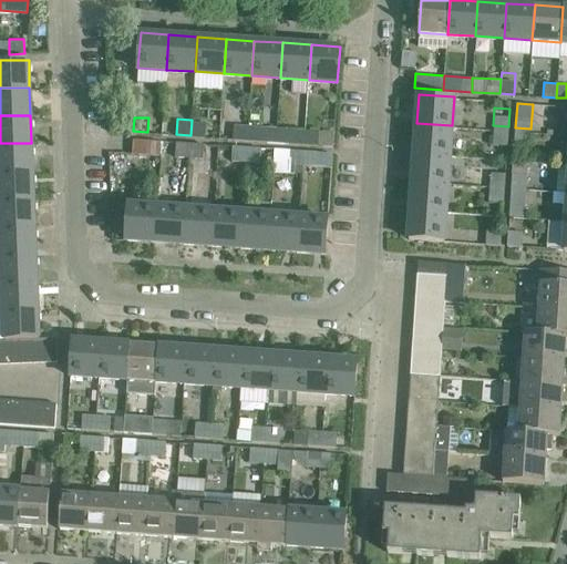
[(192,120),(191,135),(205,136),(206,121),(192,120)]
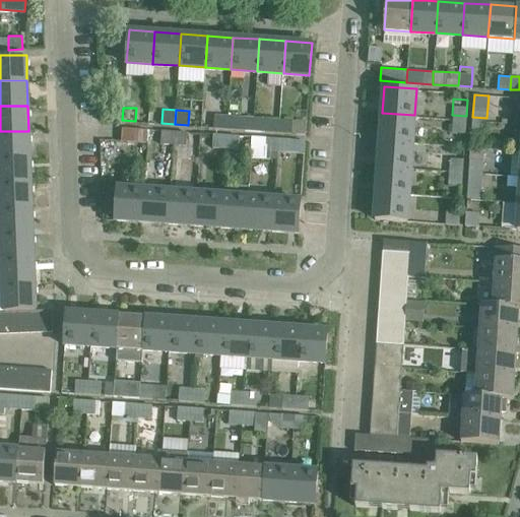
[(412,141),(414,115),(382,113),(380,139),(412,141)]
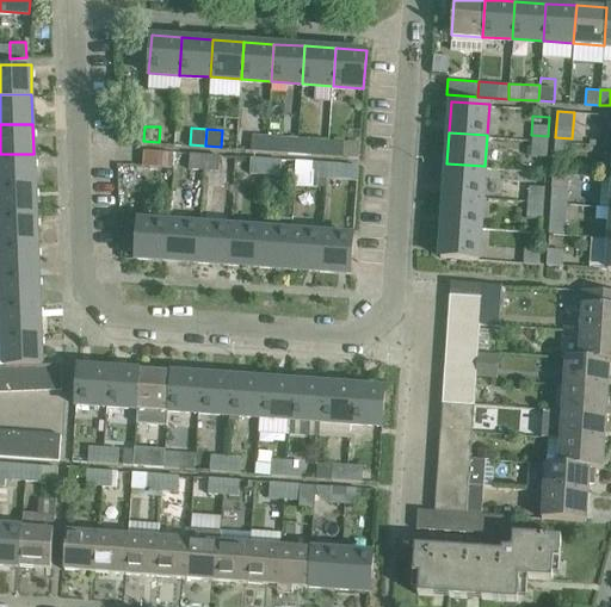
[(266,150),(266,135),(251,134),(250,149),(266,150)]
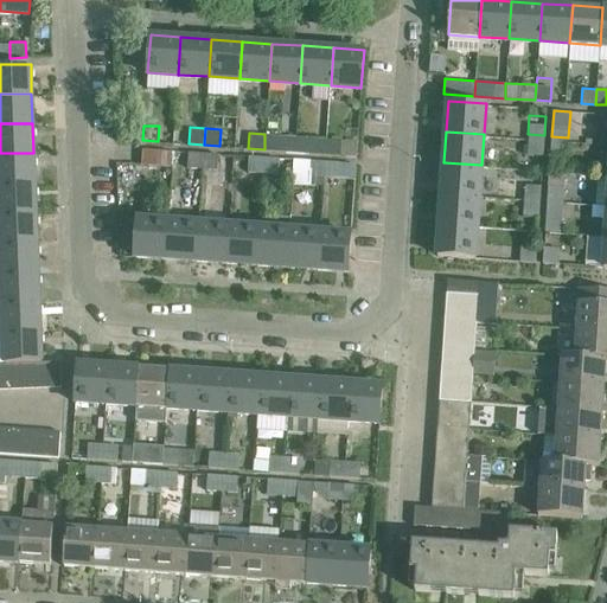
[(295,152),(296,136),(264,134),(264,149),(295,152)]
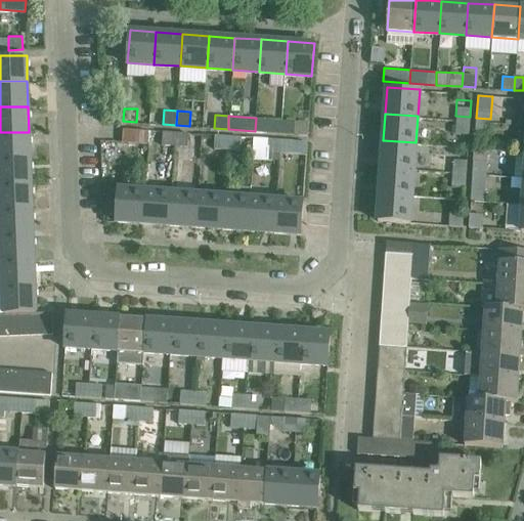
[(470,117),(455,116),(454,132),(469,133),(470,117)]
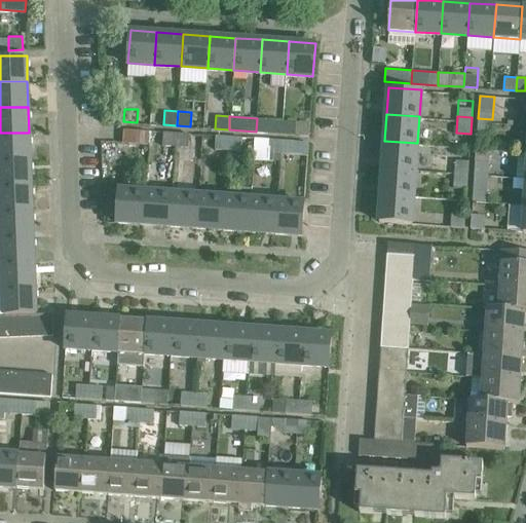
[(282,133),(283,119),(257,118),(256,132),(282,133)]
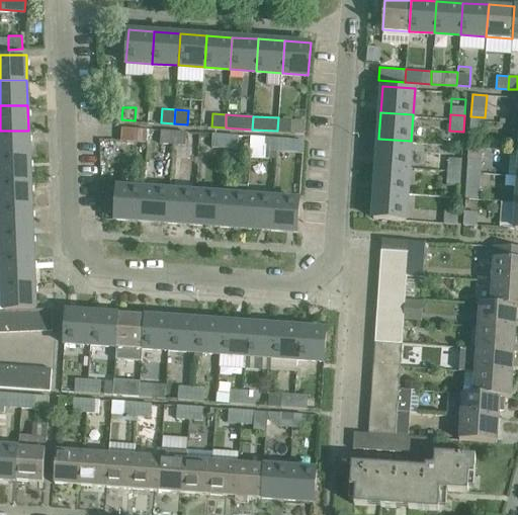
[(483,134),(485,117),(470,116),(469,133),(483,134)]
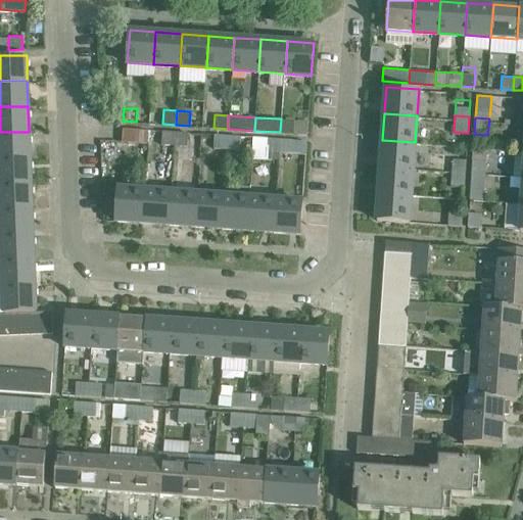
[(281,119),(280,132),(306,134),(307,121),(281,119)]
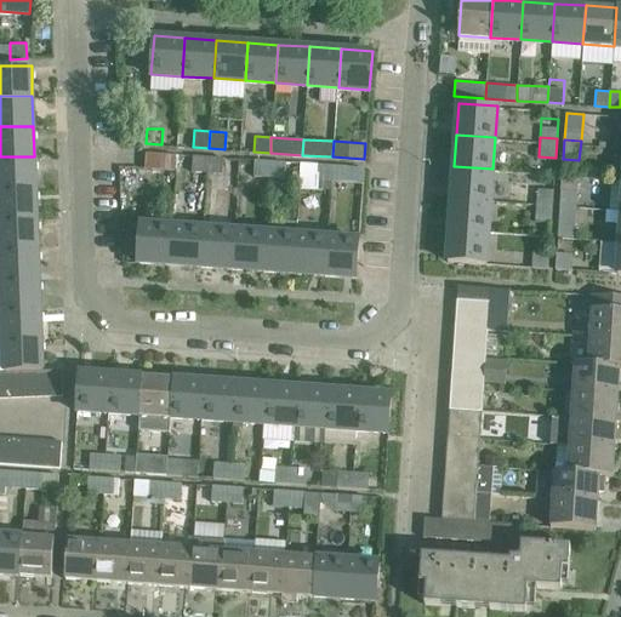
[(175,170),(176,153),(144,150),(143,167),(175,170)]
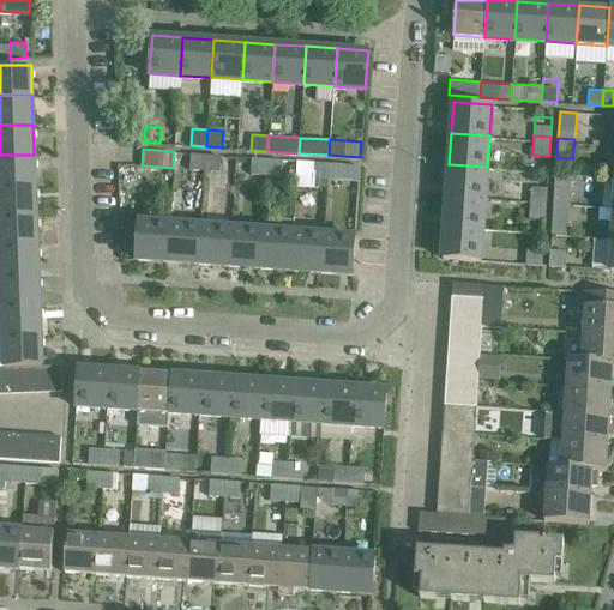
[(190,168),(204,169),(205,152),(191,152),(190,168)]
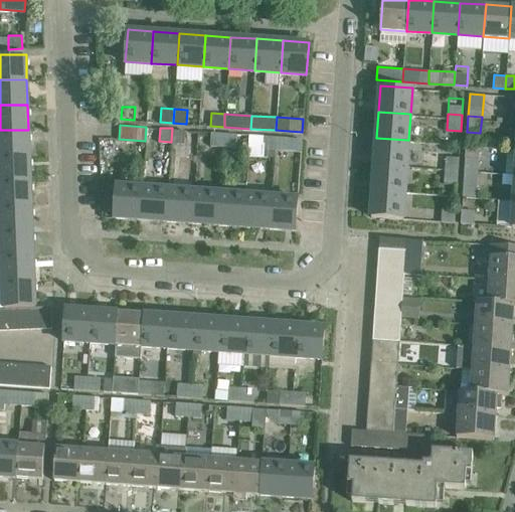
[(185,129),(172,128),(171,142),(184,143),(185,129)]
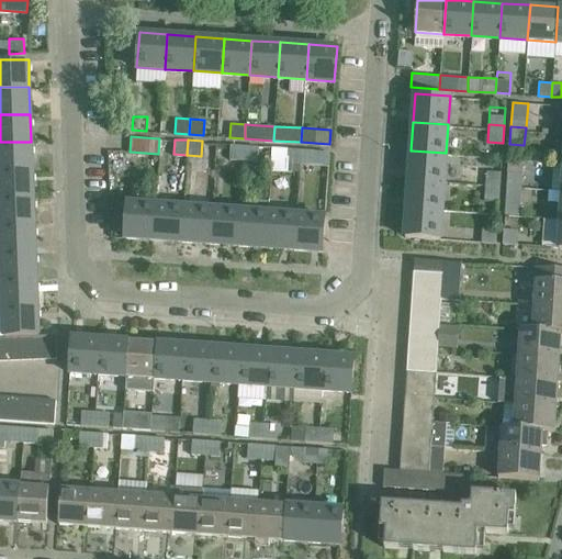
[(0,142),(0,169),(32,169),(31,142),(0,142)]
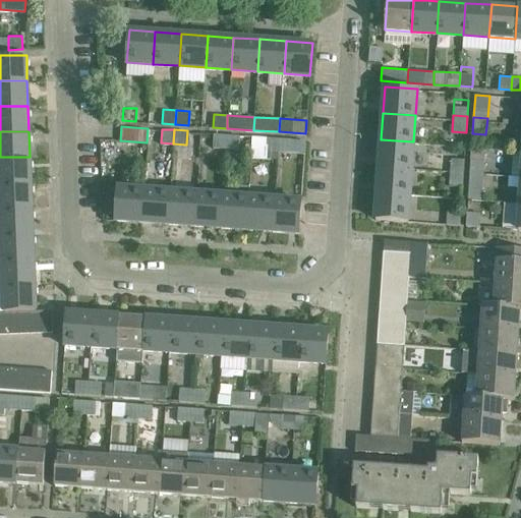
[(226,148),(226,133),(214,132),(213,147),(226,148)]
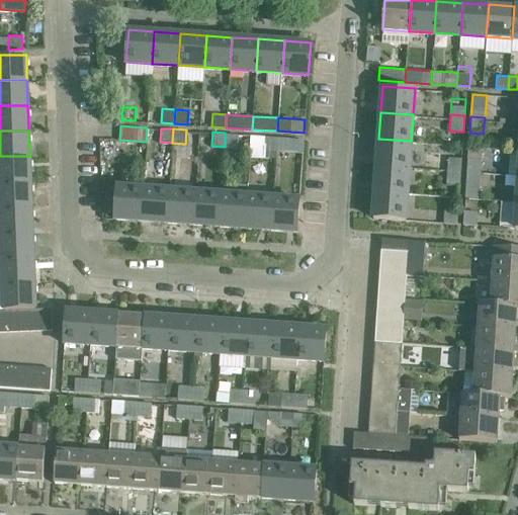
[(238,134),(225,133),(225,147),(237,147),(238,134)]
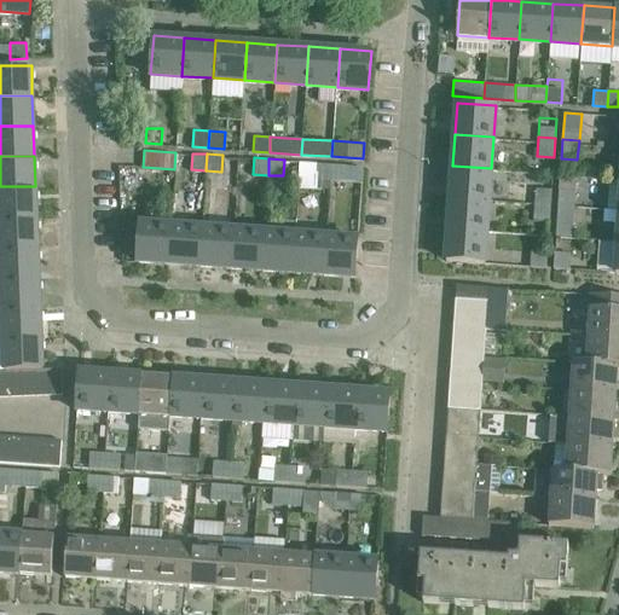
[(314,178),(330,179),(331,163),(316,162),(314,178)]
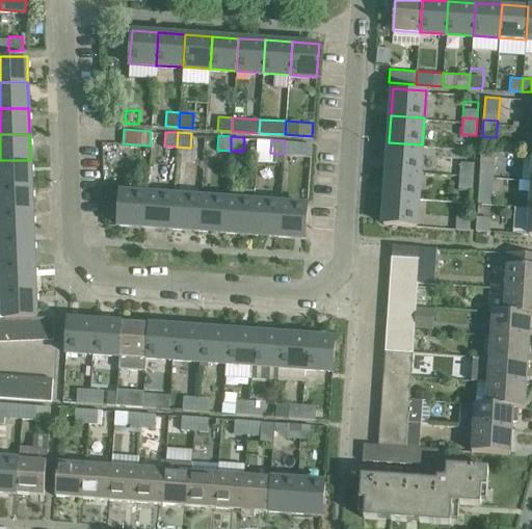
[(297,140),(285,140),(284,154),(296,154),(297,140)]
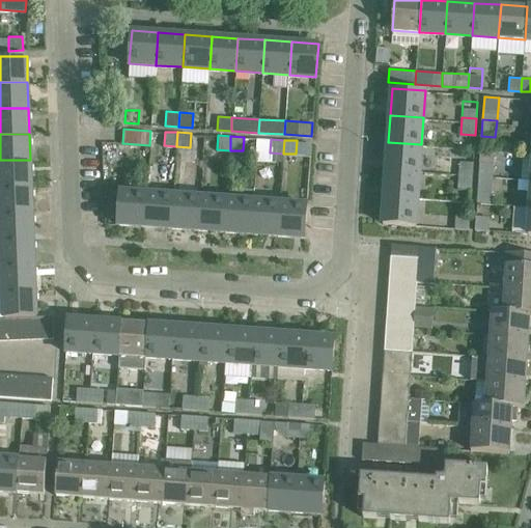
[(419,171),(421,144),(388,142),(386,169),(419,171)]
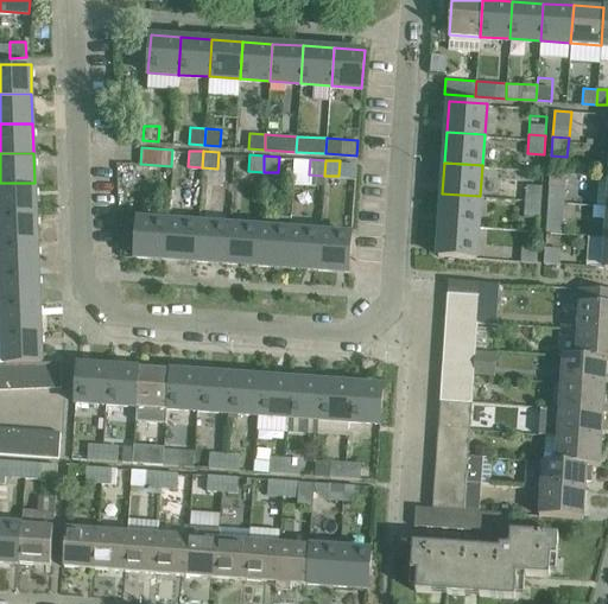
[(0,214),(36,213),(35,183),(0,183),(0,214)]
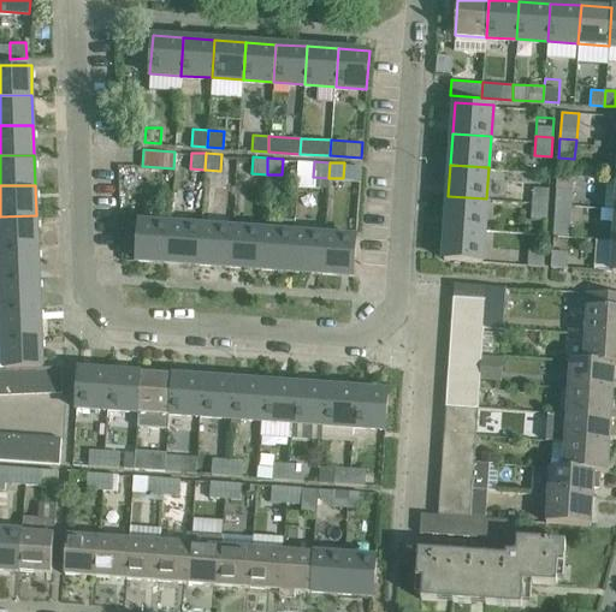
[(533,186),(532,202),(548,203),(549,188),(533,186)]
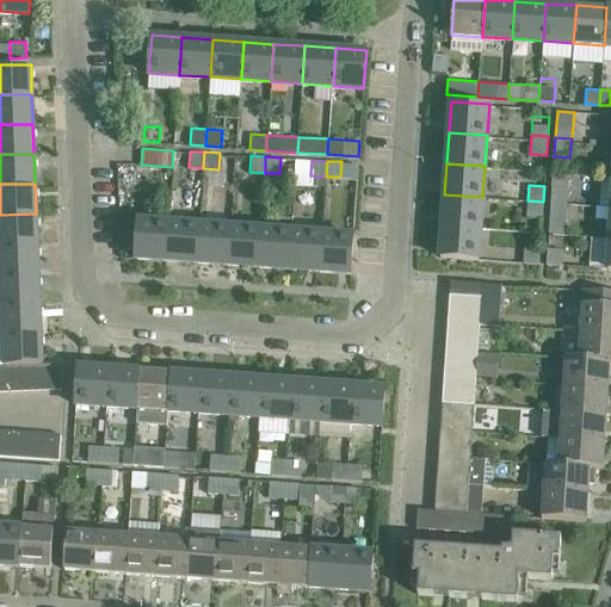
[(550,203),(567,204),(567,187),(551,186),(550,203)]
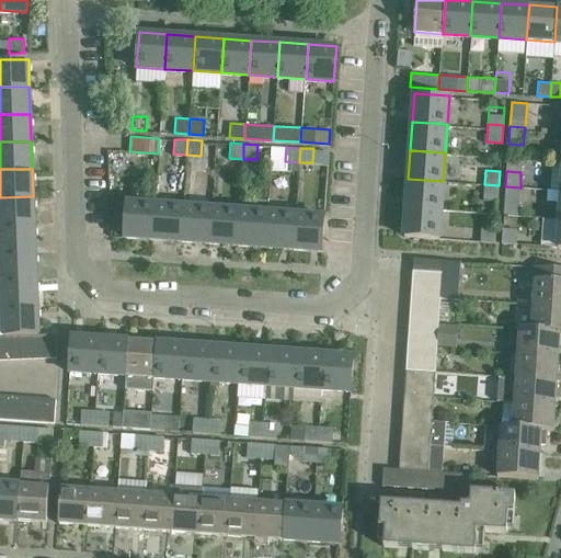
[(441,209),(443,181),(408,179),(407,206),(441,209)]
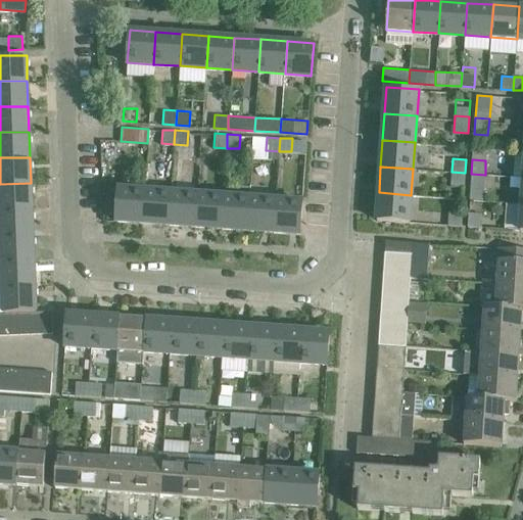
[(464,186),(465,173),(452,172),(450,185),(464,186)]
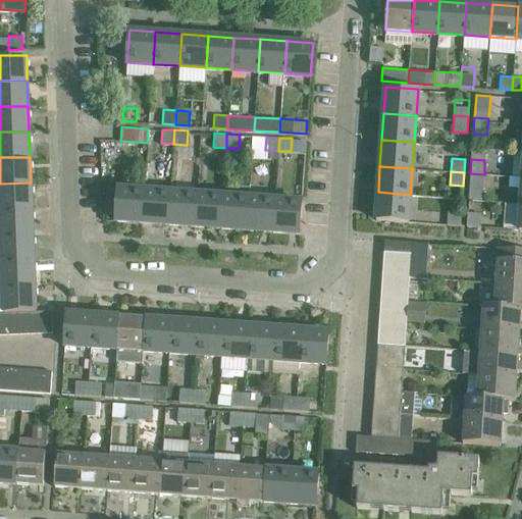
[(484,174),(470,173),(468,198),(482,199),(484,174)]
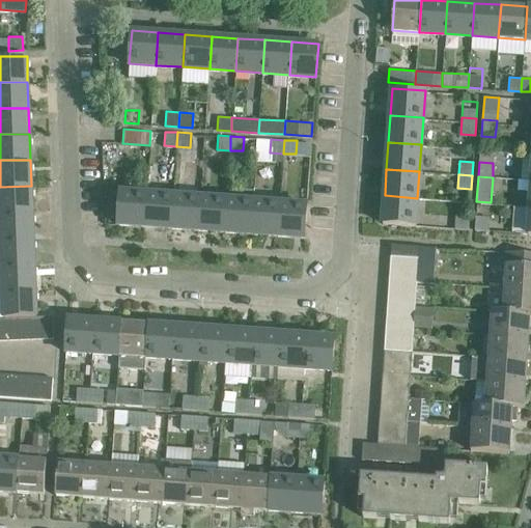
[(0,187),(0,201),(0,213),(32,212),(31,186),(0,187)]
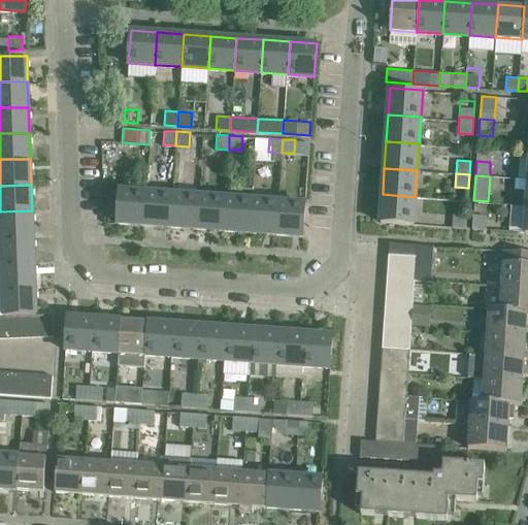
[(117,222),(143,224),(145,191),(120,189),(117,222)]
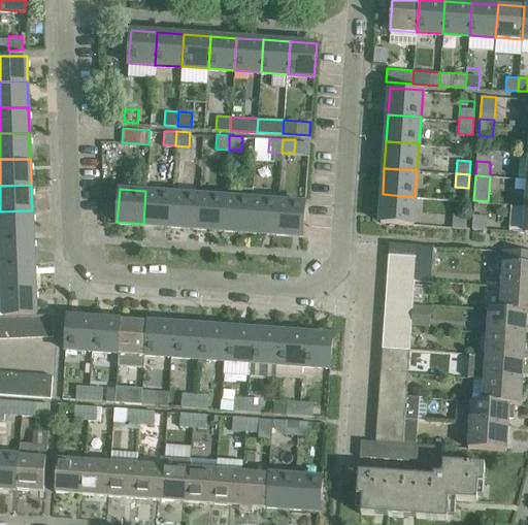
[(172,193),(145,191),(143,224),(170,226),(172,193)]
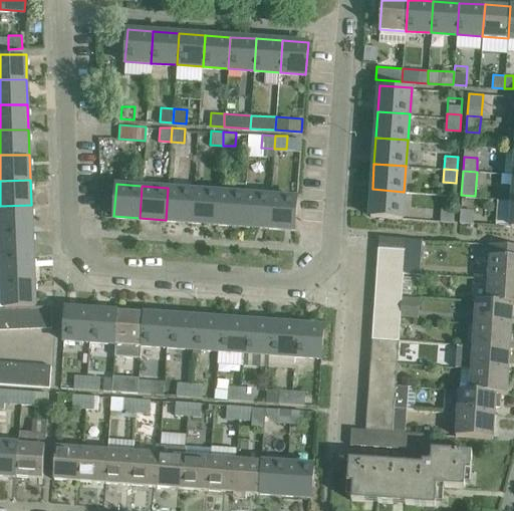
[(194,190),(168,188),(166,220),(192,222),(194,190)]
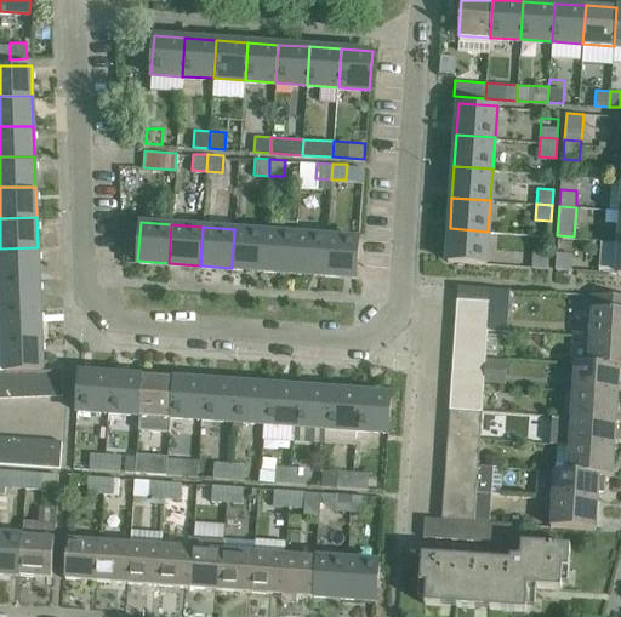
[(485,262),(488,232),(450,228),(448,260),(485,262)]
